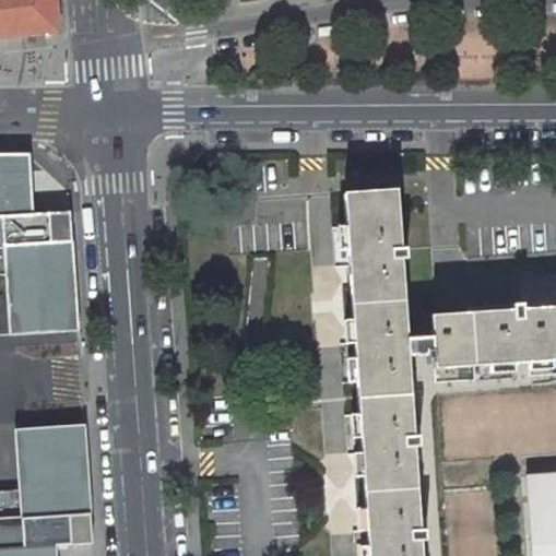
[(0,0),(0,35),(60,27),(58,0),(0,0)]
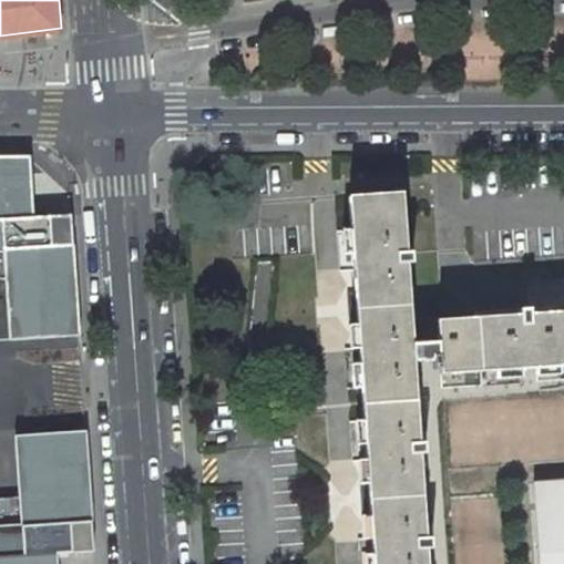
[(0,155),(0,279),(8,279),(12,339),(81,335),(72,215),(51,215),(34,216),(31,155),(0,155)]
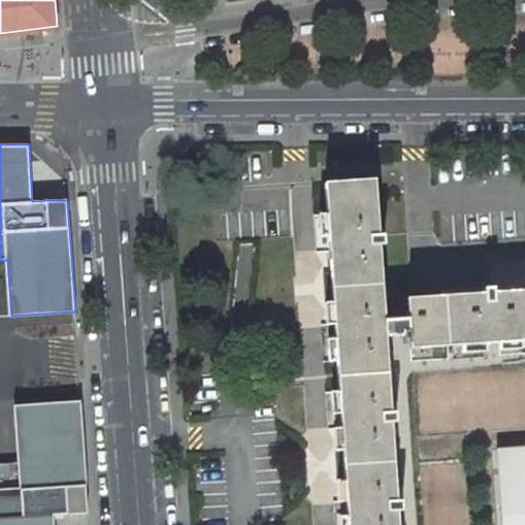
[(400,524),(388,333),(387,318),(378,176),(327,179),(333,267),(341,388),(350,524),(400,524)]
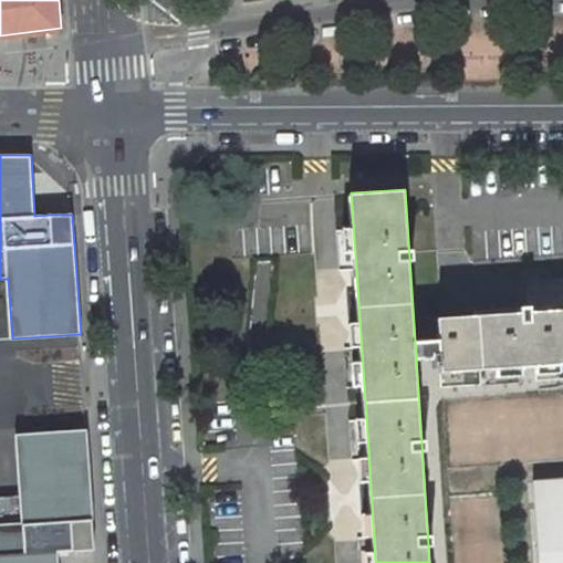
[(562,308),(438,318),(440,339),(415,341),(416,357),(441,356),(442,371),(562,362),(562,308)]
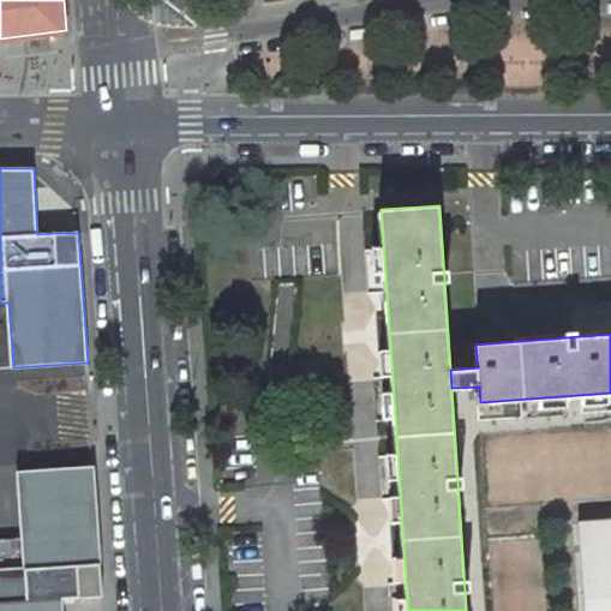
[(112,610),(101,466),(4,473),(13,585),(0,586),(0,610),(112,610)]
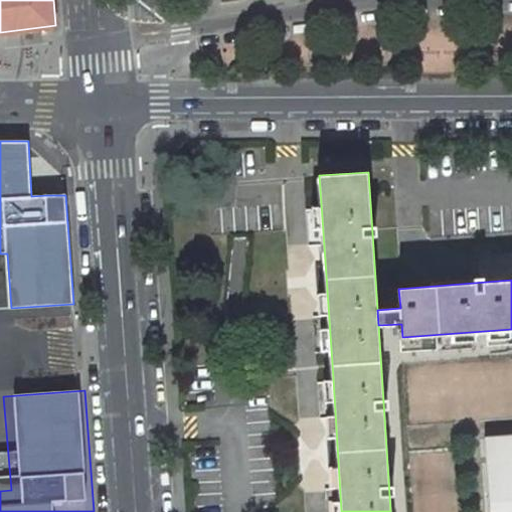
[(511,433),(487,436),(491,511),(511,511),(511,433)]
